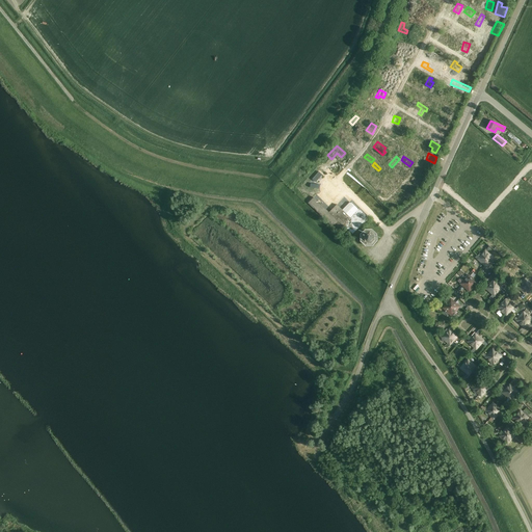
[(367,175),(373,167),(371,164),(364,173),(367,175)]
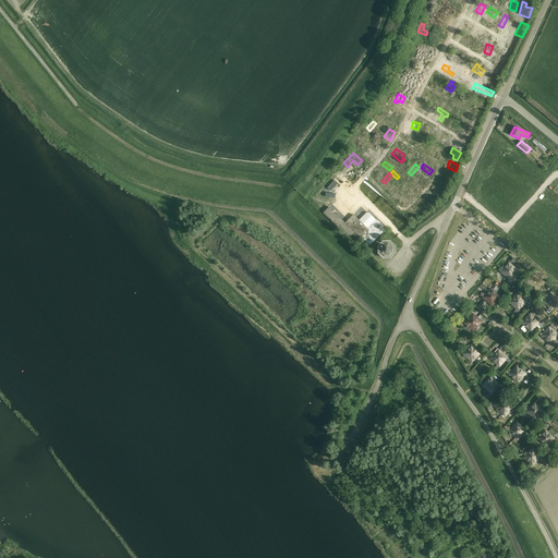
[(401,183),(410,177),(407,174),(399,181),(401,183)]
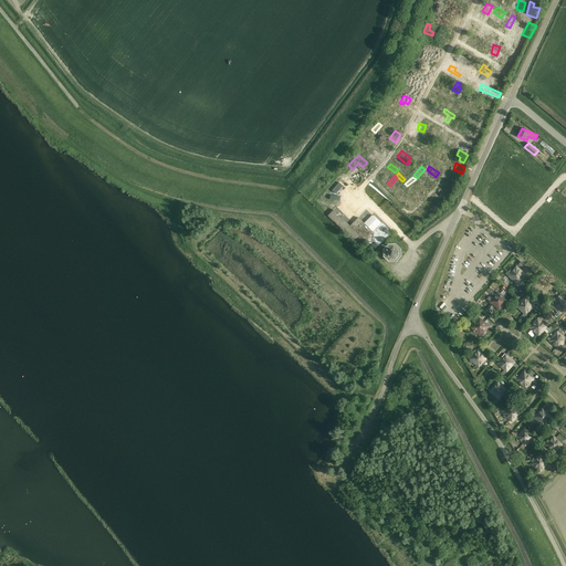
[(399,195),(406,188),(404,186),(397,192),(399,195)]
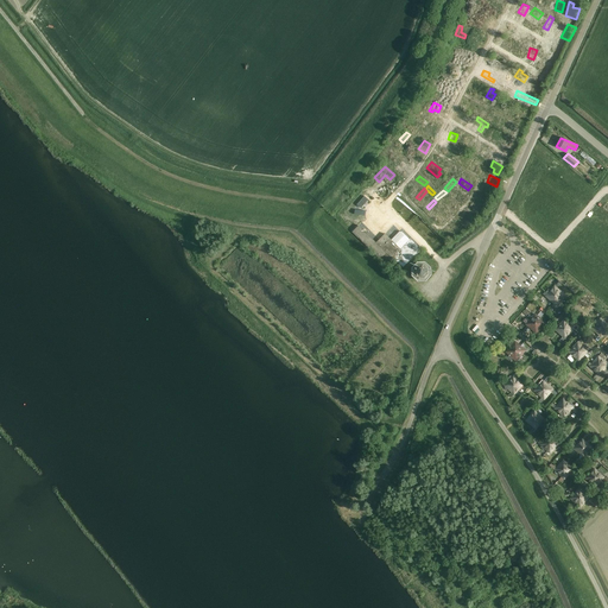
[(346,210),(350,215),(356,210),(352,206),(346,210)]
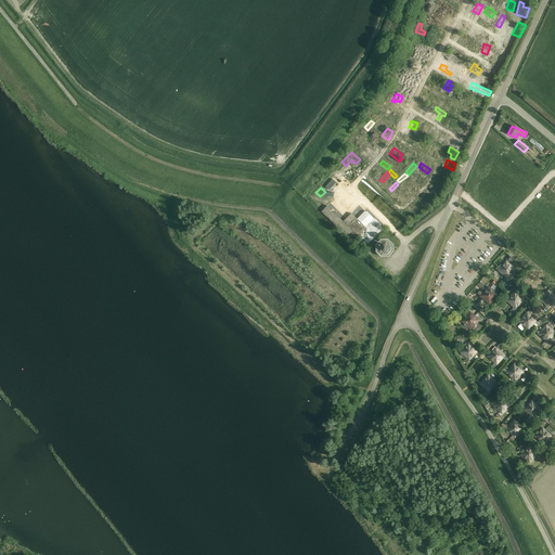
[(421,198),(415,204),(421,209),(420,210),(421,211),(427,206),(421,198)]
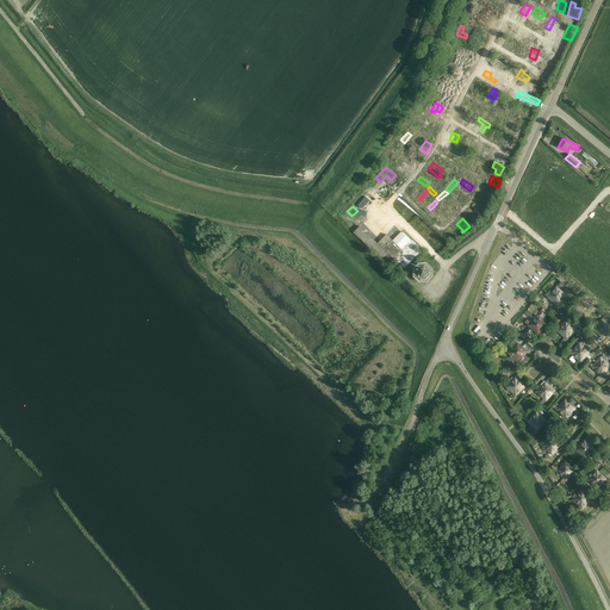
[(405,268),(417,255),(422,250),(411,240),(411,241),(403,232),(400,232),(392,241),(386,235),(378,244),(360,226),(354,232),(387,266),(396,257),(405,268)]
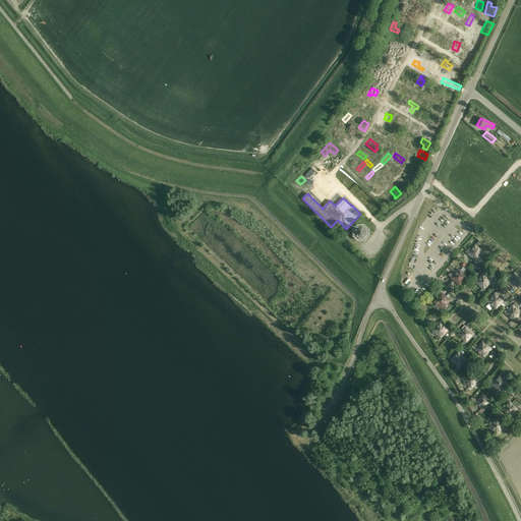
[(497,222),(491,228),(496,231),(502,224),(499,220),(497,218),(496,221),(497,222)]
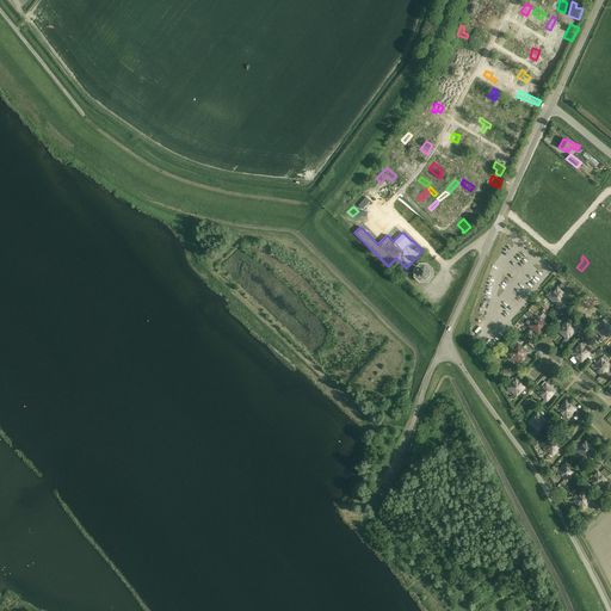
[(588,263),(581,271),(585,275),(592,267),(593,270),(596,266),(593,265),(593,266),(588,263)]
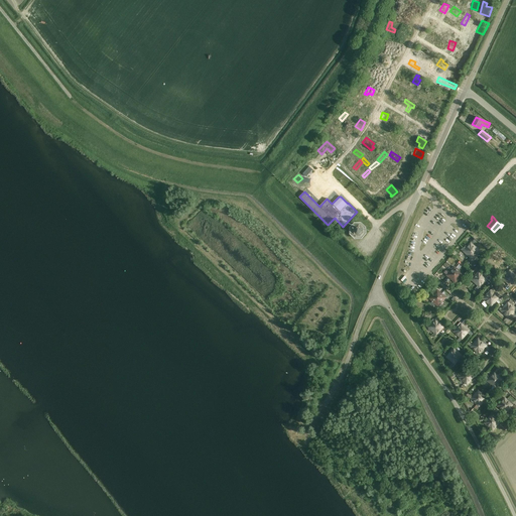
[(353,230),(353,231),(353,232),(353,233),(354,234),(355,235),(356,236),(357,236),(358,236),(359,236),(360,236),(360,235),(361,235),(362,234),(362,233),(363,233),(363,232),(363,231),(363,230),(362,229),(362,228),(361,227),(360,227),(359,226),(358,226),(357,226),(356,226),(356,227),(355,227),(354,228),(354,229),(353,229),(353,230)]
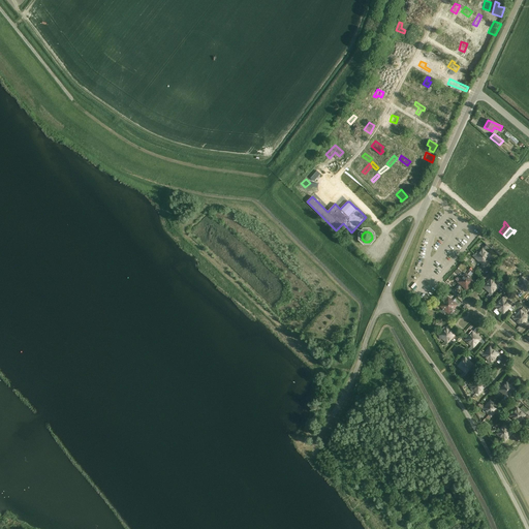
[(520,239),(515,245),(519,248),(525,241),(522,238),(522,237),(521,236),(519,238),(520,239)]
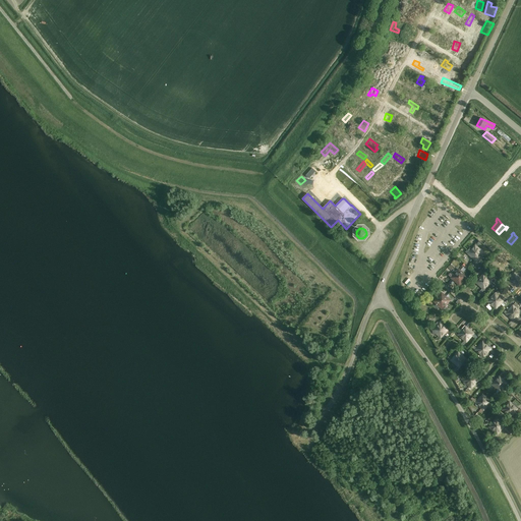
[(520,239),(517,237),(511,244),(515,248),(520,242),(520,239)]
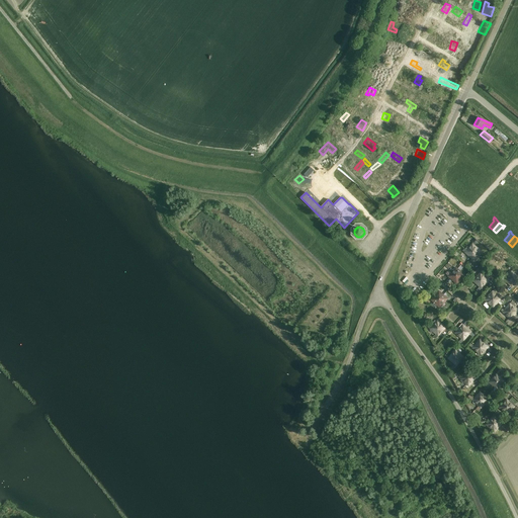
[(464,249),(466,251),(468,252),(472,252),(472,248),(473,246),(472,244),(469,248),(467,246),(464,249)]
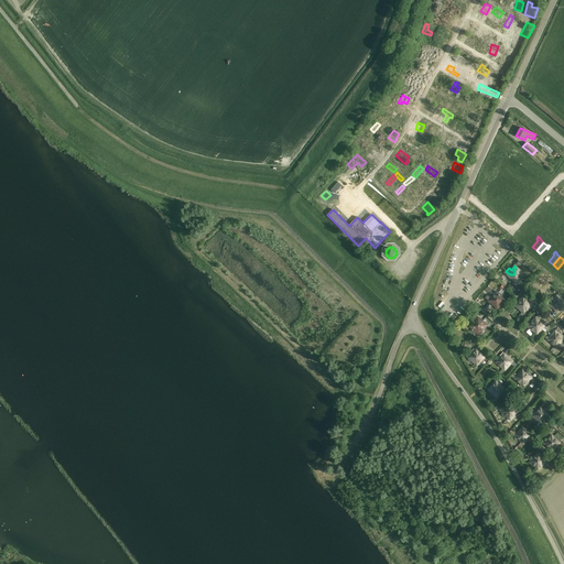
[(561,291),(551,303),(550,303),(552,304),(557,304),(556,300),(559,297),(563,293),(561,291)]
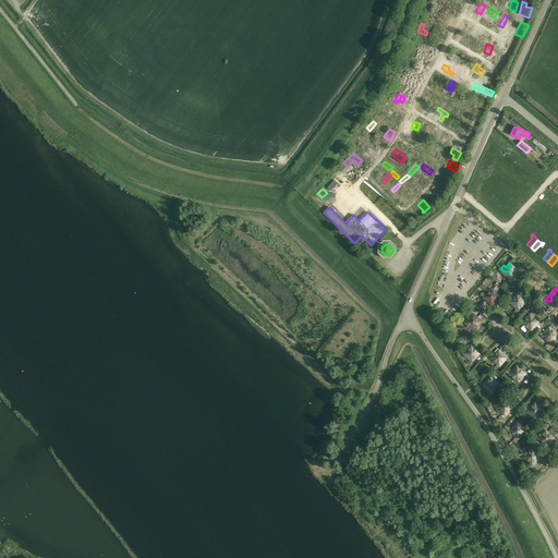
[(483,292),(485,295),(483,298),(487,302),(492,298),(484,291),(483,292)]
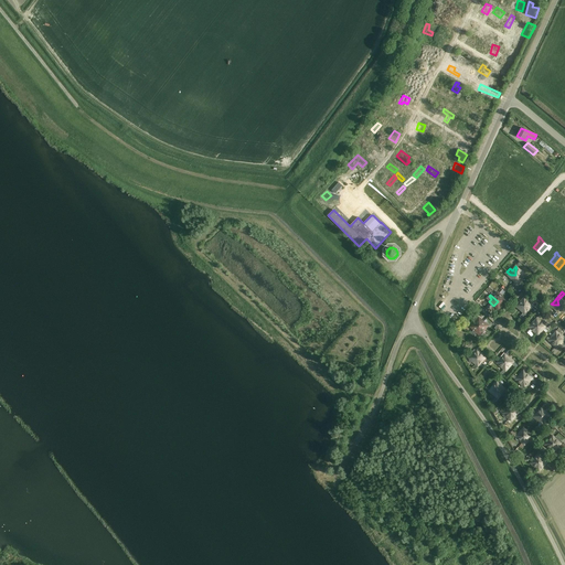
[(526,295),(524,298),(518,305),(520,307),(524,306),(524,301),(525,299),(526,299),(529,297),(526,295)]
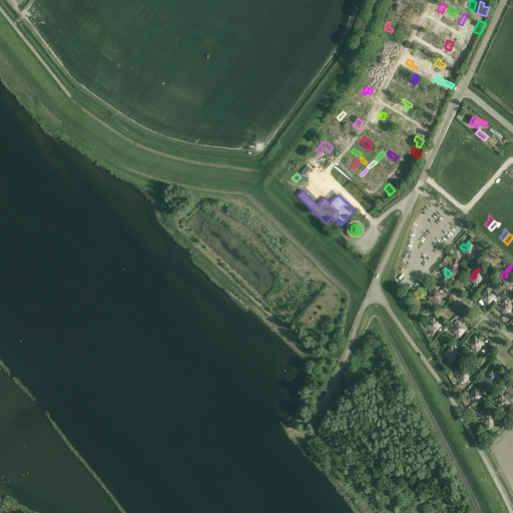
[(477,272),(476,274),(476,278),(480,278),(482,280),(486,283),(488,281),(484,278),(478,272),(477,272)]
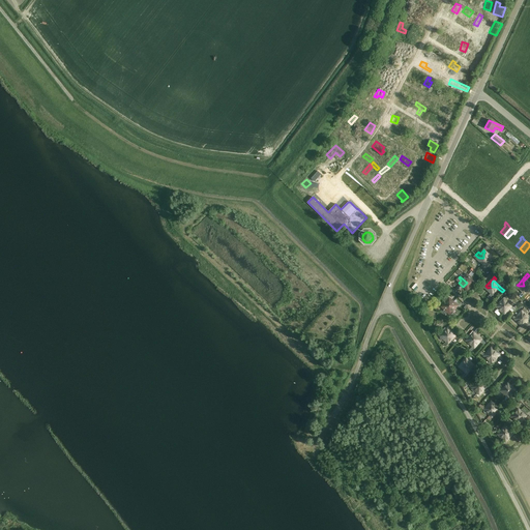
[(513,285),(522,292),(524,291),(524,286),(519,286),(517,285),(518,285),(516,283),(513,285)]
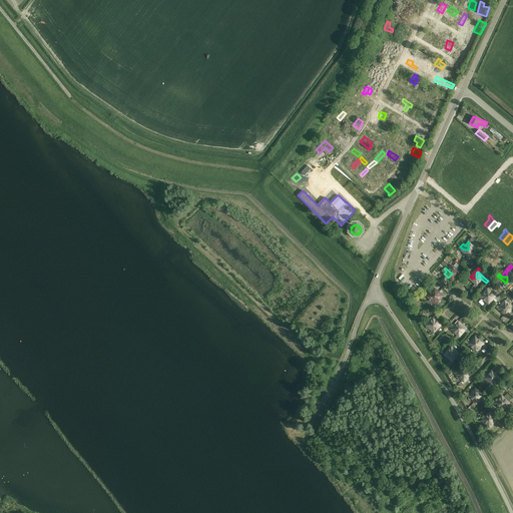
[(504,288),(507,285),(512,278),(511,277),(507,277),(507,282),(505,283),(503,286),(504,288)]
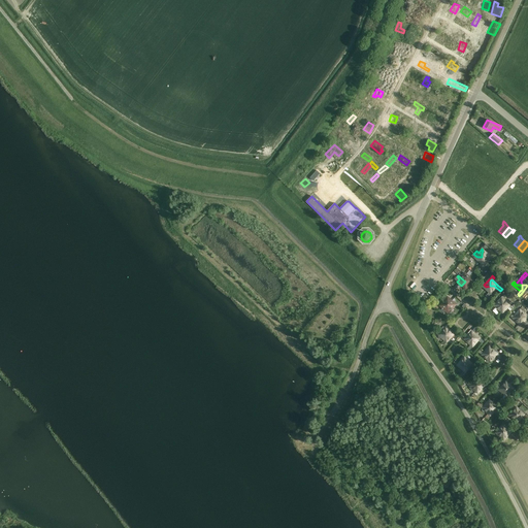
[(487,298),(490,294),(496,288),(494,286),(490,286),(490,291),(489,293),(486,296),(487,298)]
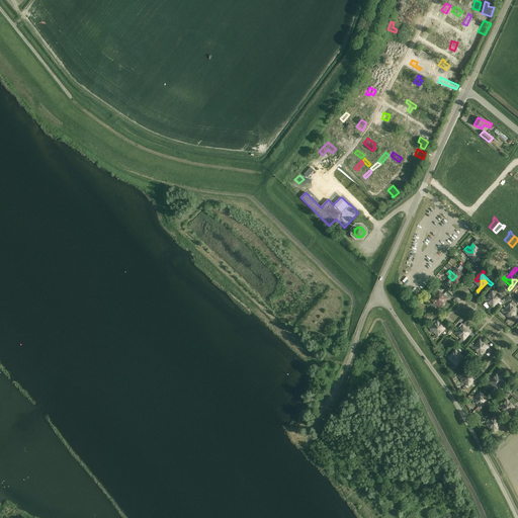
[(495,288),(492,291),(486,298),(488,299),(493,299),(492,295),(494,293),(497,289),(495,288)]
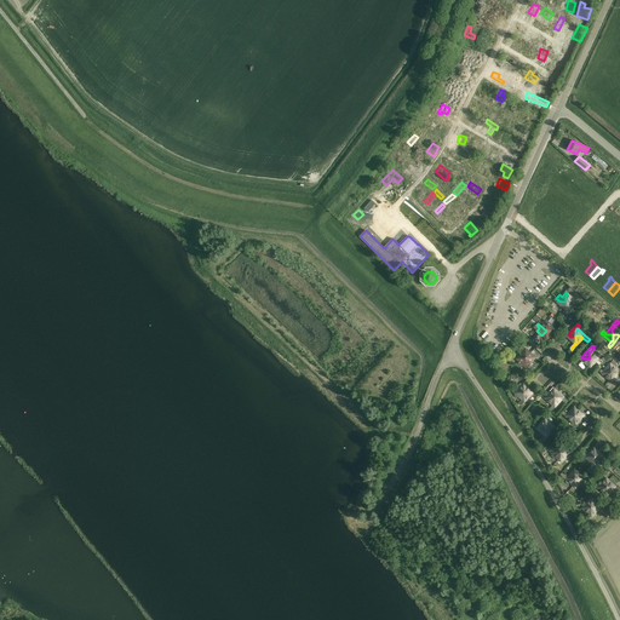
[(601,360),(591,351),(589,354),(590,359),(595,359),(601,363),(604,360),(602,357),(601,360)]
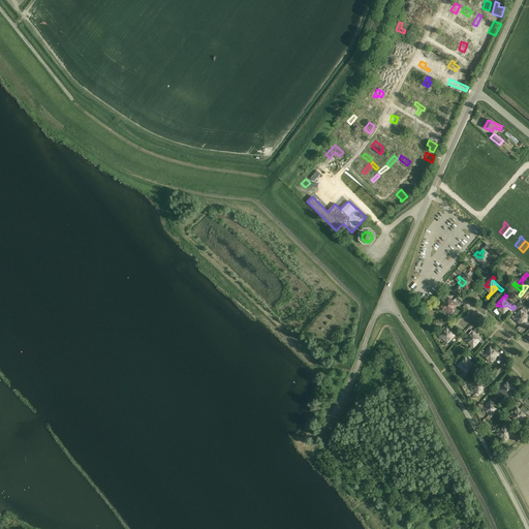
[(440,312),(442,313),(448,306),(444,302),(440,306),(443,309),(440,312)]
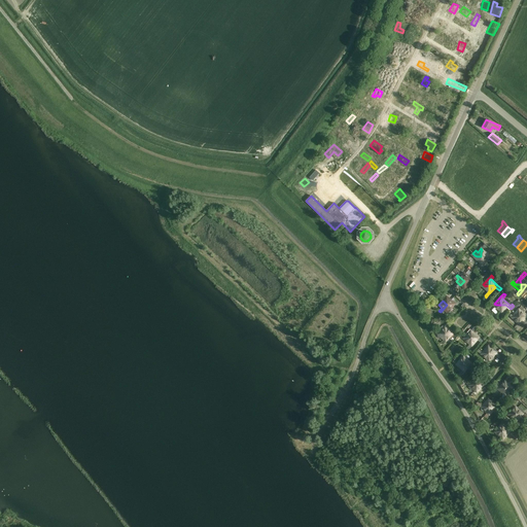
[(491,301),(490,303),(493,306),(499,311),(501,310),(501,305),(496,305),(494,304),(491,301)]
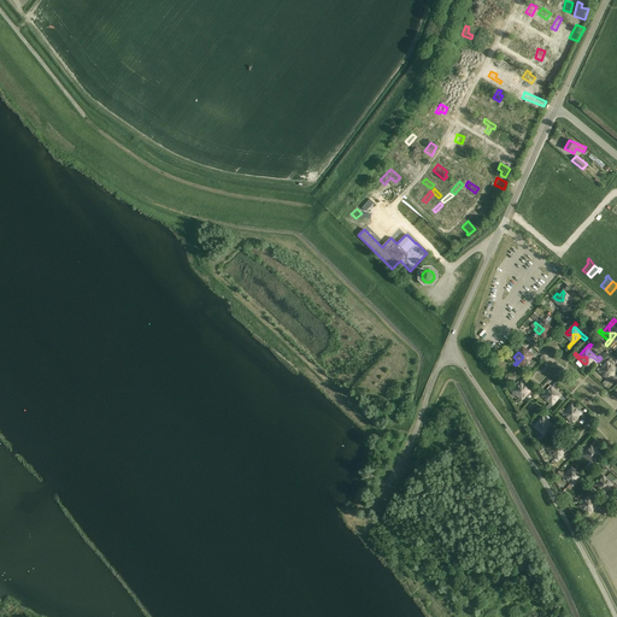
[(517,368),(521,363),(524,366),(528,362),(523,357),(516,365),(517,368)]
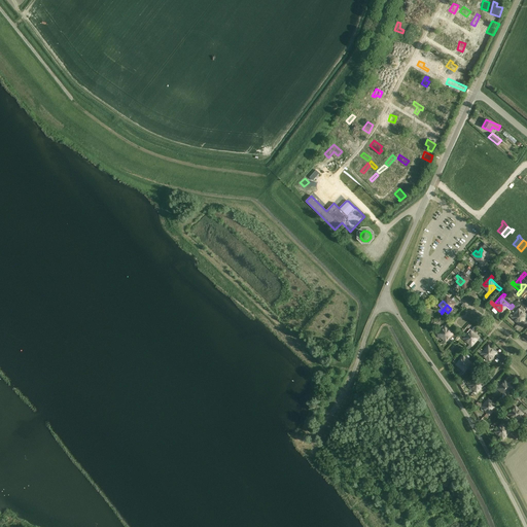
[(501,313),(506,308),(510,311),(511,309),(505,305),(501,305),(501,310),(499,311),(501,313)]
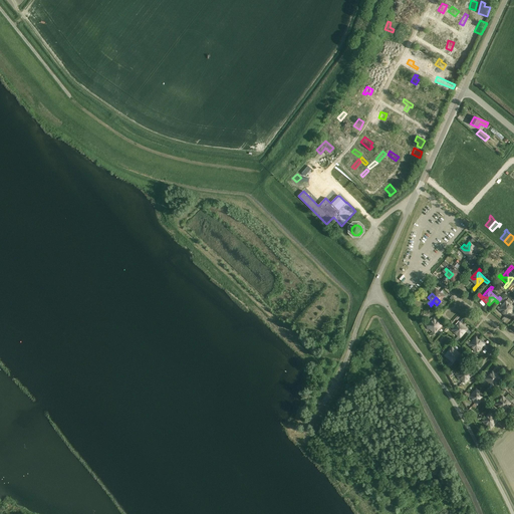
[(500,308),(502,309),(506,309),(506,305),(509,301),(510,301),(511,300),(509,298),(500,308)]
